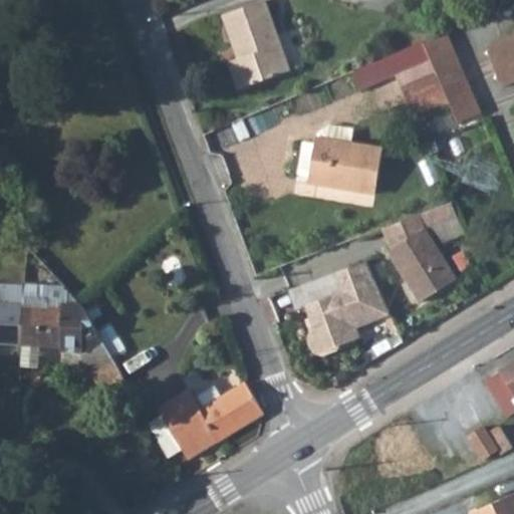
[(259,0),(253,0),(220,14),(237,56),(228,60),(239,86),(288,66),(259,0)]
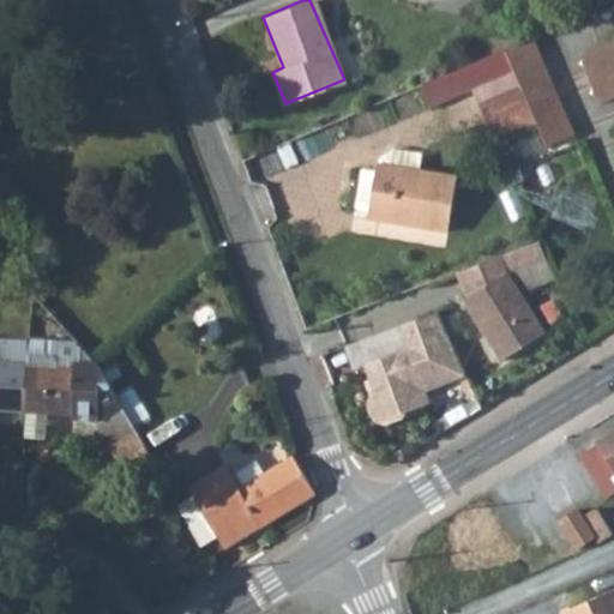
[(534,35),(506,47),(515,70),(529,101),(529,102),(537,121),(548,146),(576,134),(534,35)]
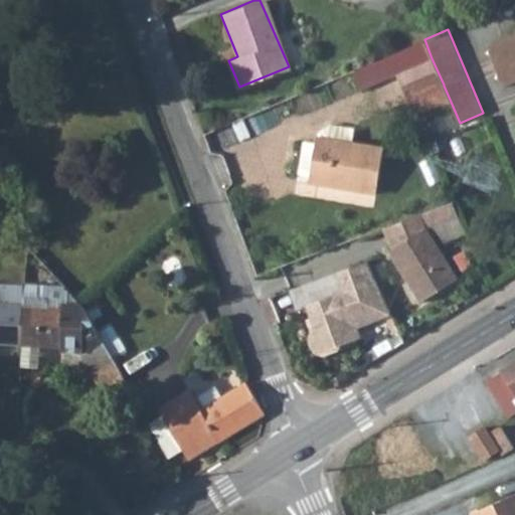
[(514,86),(514,38),(490,47),(505,90),(514,86)]
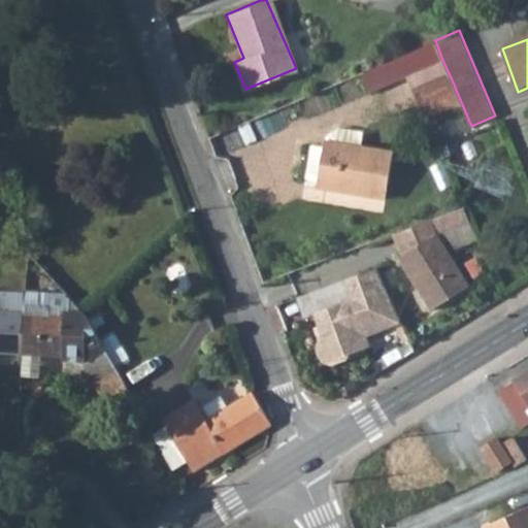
[(399,56),(362,71),(369,89),(406,73),(399,56)]
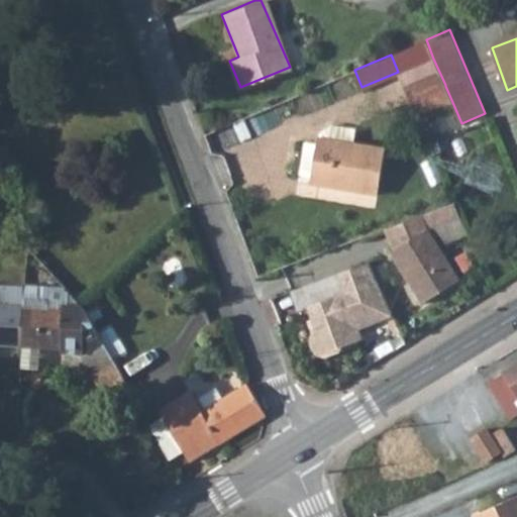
[(445,85),(433,59),(399,73),(416,117),(452,102),(445,86),(445,85)]
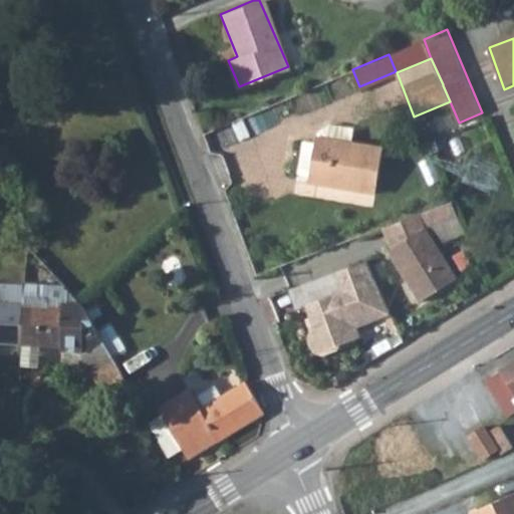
[(302,141),(297,174),(309,176),(308,182),(375,192),(383,147),(315,135),(314,143),(302,141)]
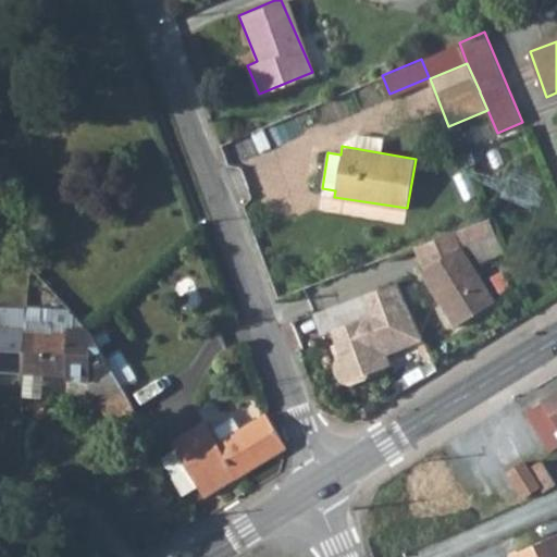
[(454,231),(416,245),(423,267),(419,270),(453,326),(494,302),(459,246),(454,231)]
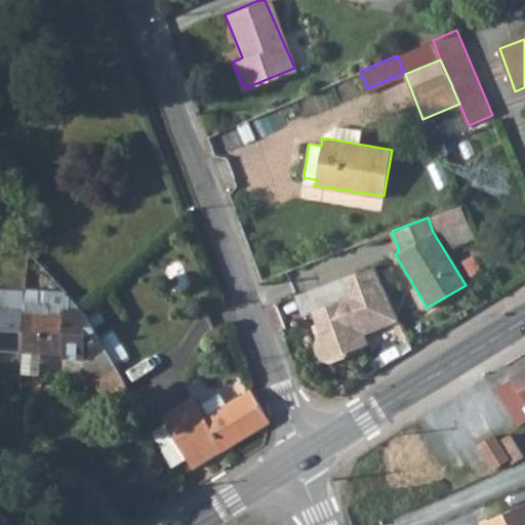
[(374,265),(342,276),(350,294),(312,310),(319,332),(315,335),(314,340),(313,346),(315,350),(317,355),(320,358),(324,359),(329,361),(348,354),(347,350),(367,342),(363,332),(390,323),(376,286),(382,284),(374,265)]
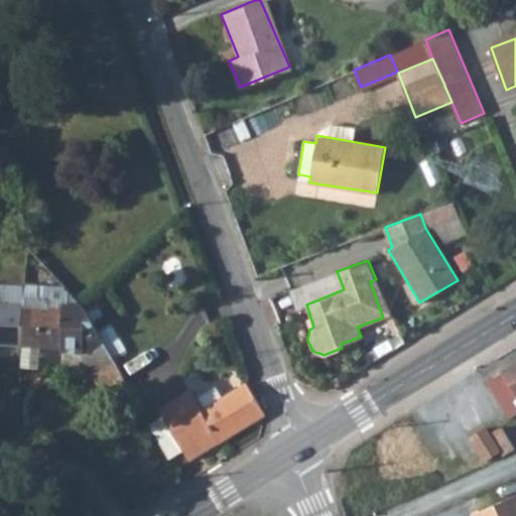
[(376,279),(370,281),(383,317),(391,314),(376,279)]
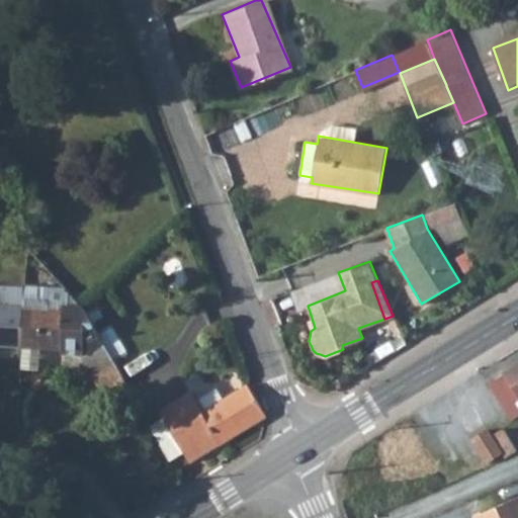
[(0,286),(0,342),(23,343),(26,287),(0,286)]
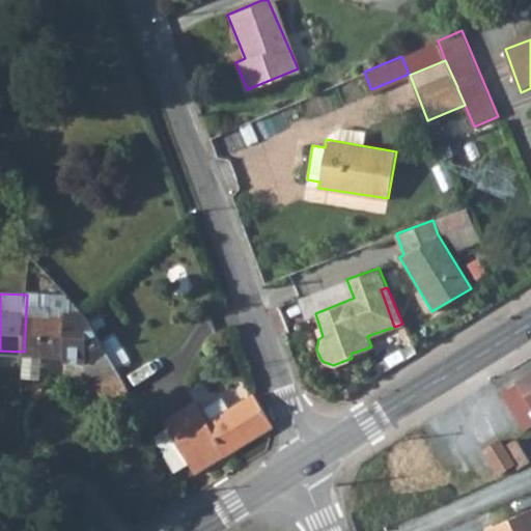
[(87,332),(66,333),(66,316),(50,315),(51,296),(27,295),(24,352),(87,356),(87,332)]
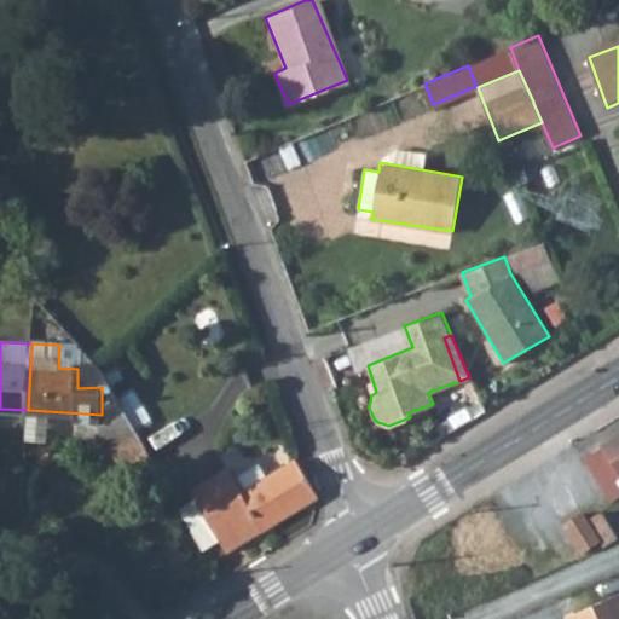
[(114,444),(137,432),(123,408),(98,423),(114,444)]
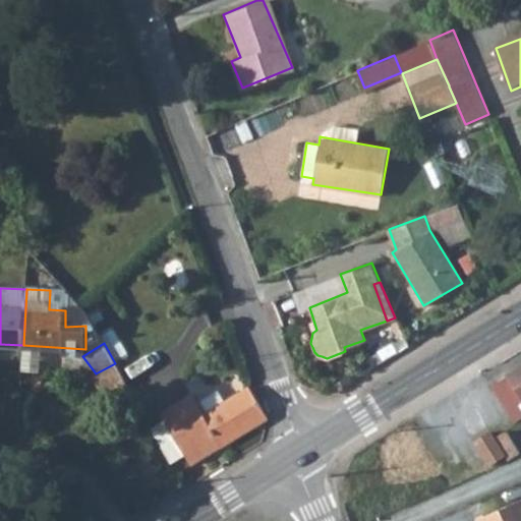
[(520,419),(520,410),(517,403),(520,401),(520,366),(495,383),(518,421),(520,419)]
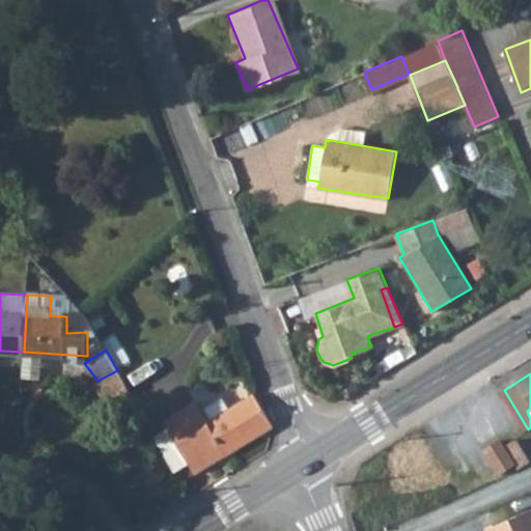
[(271,424),(253,394),(208,423),(197,402),(165,423),(195,473),(271,424)]
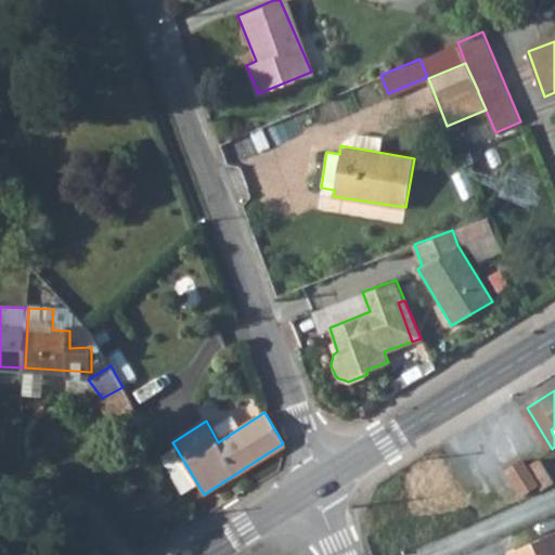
[(539,486),(543,490),(554,483),(539,460),(527,465),(521,455),(504,465),(523,494),(539,486)]
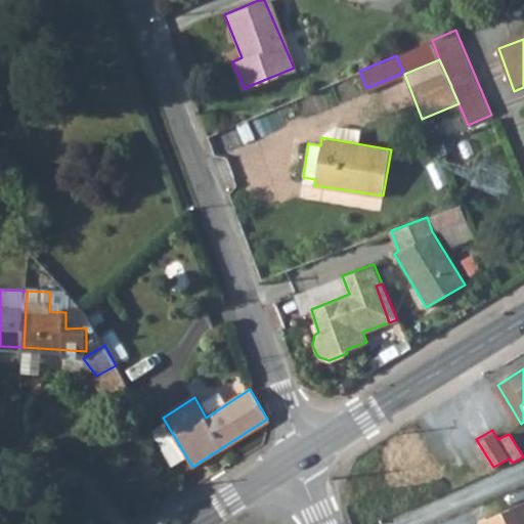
[(523,523),(523,504),(486,521),(487,523),(523,523)]
